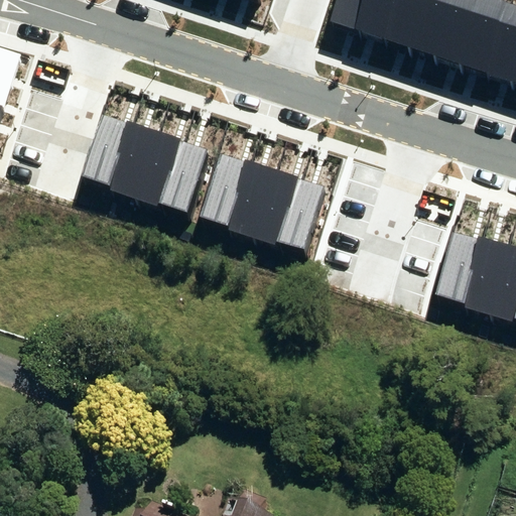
[(342,0),(335,23),(360,31),(370,0),(342,0)]
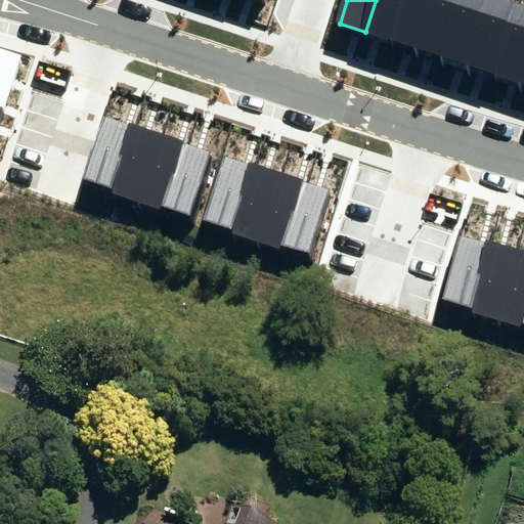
[(376,0),(365,32),(392,41),(404,0),(376,0)]
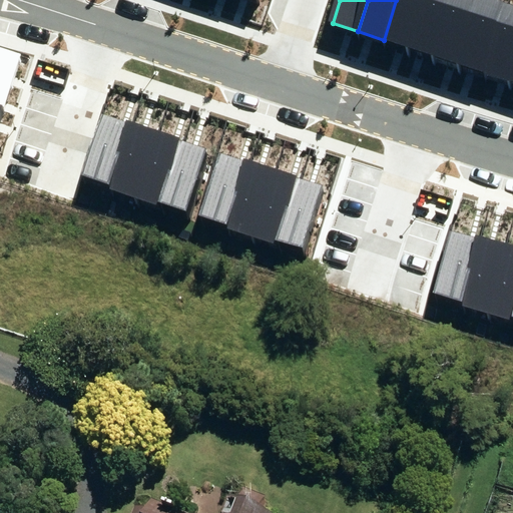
[(396,0),(384,40),(407,47),(422,0),(396,0)]
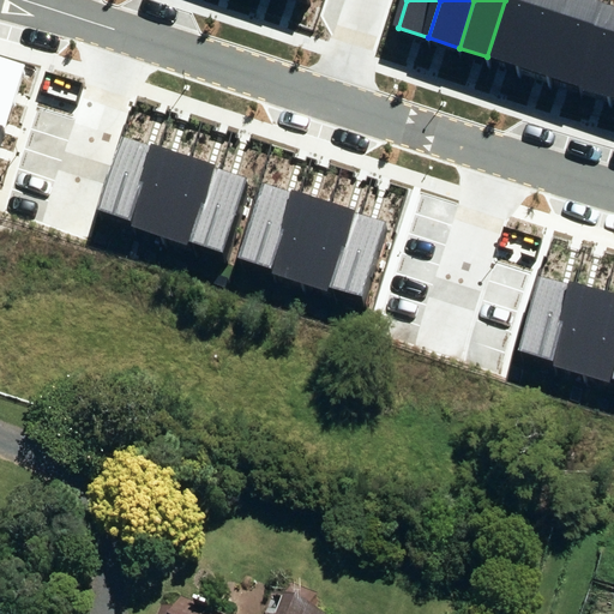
[(505,0),(487,56),(518,67),(540,0),(505,0)]
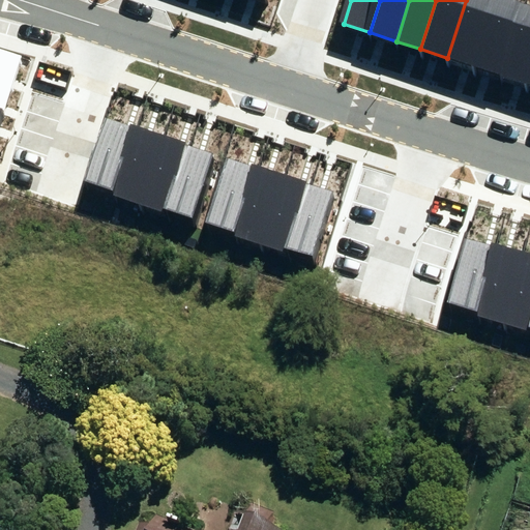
[(466,0),(447,58),(474,66),(495,0),(466,0)]
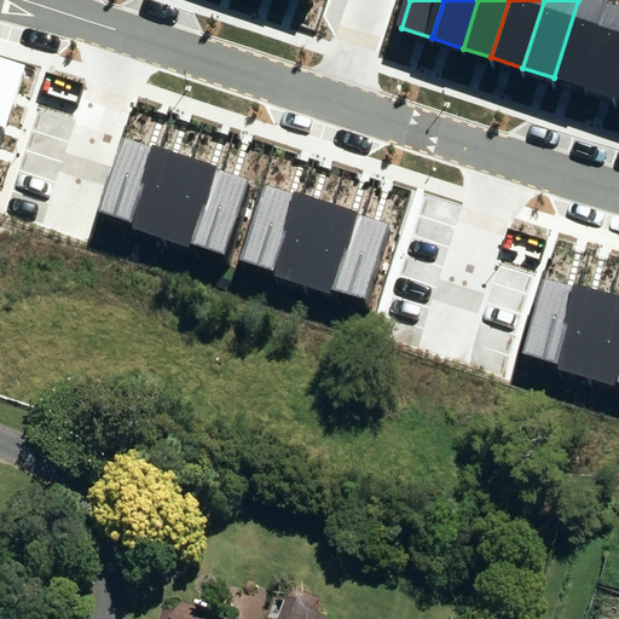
[(578,0),(554,77),(585,87),(612,4),(599,0),(578,0)]
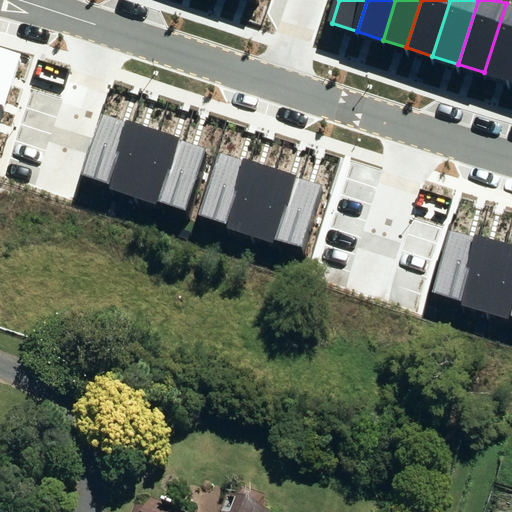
[(484,72),(506,80),(511,63),(511,5),(506,3),(484,72)]
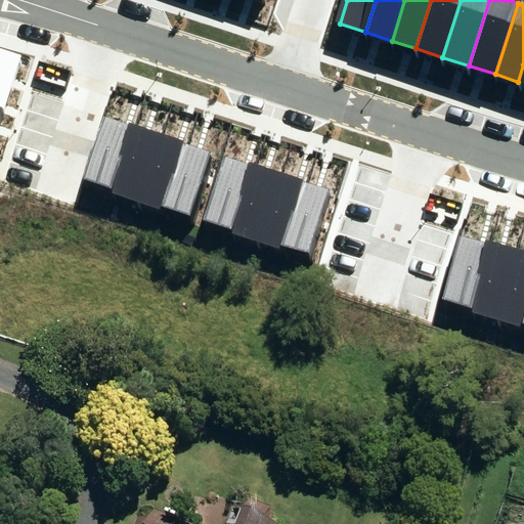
[(22,56),(0,49),(0,82),(11,86),(22,56)]
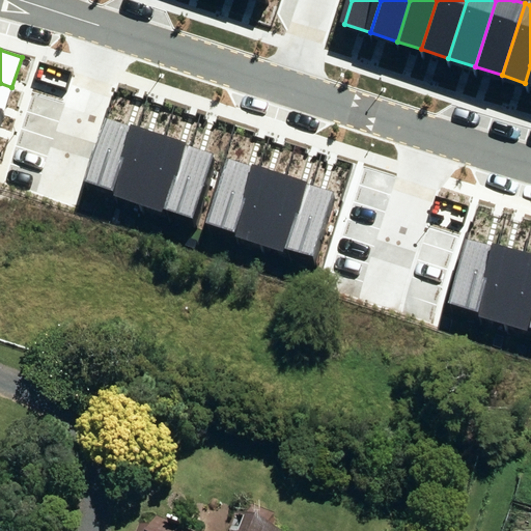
[(11,87),(0,83),(0,113),(1,114),(3,115),(11,87)]
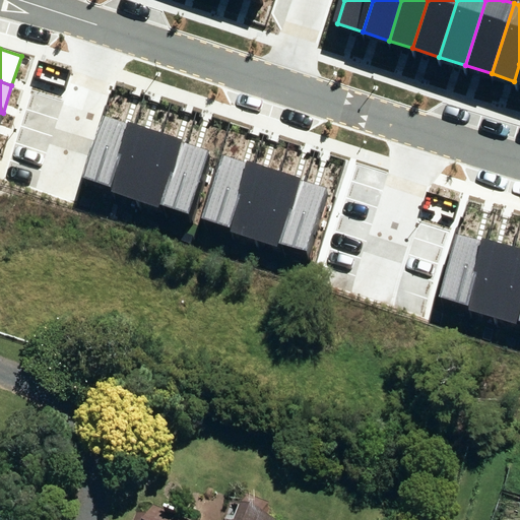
[(105,116),(84,178),(113,187),(133,126),(105,116)]
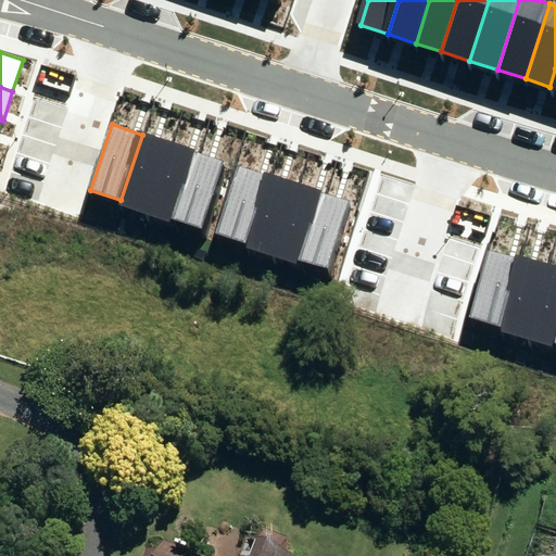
[(171,143),(142,135),(121,200),(118,204),(147,214),(171,143)]
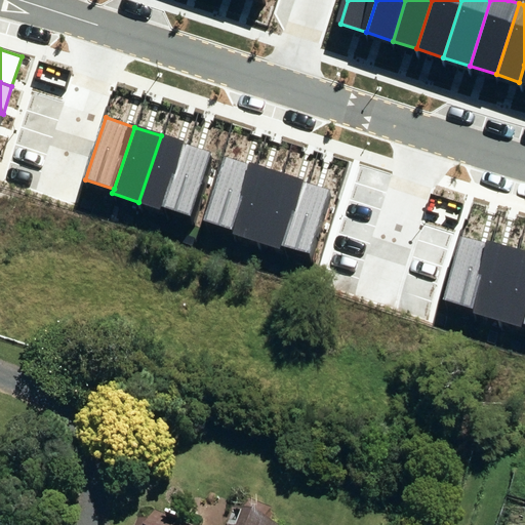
[(186,144),(161,135),(138,202),(163,210),(164,206),(186,144)]
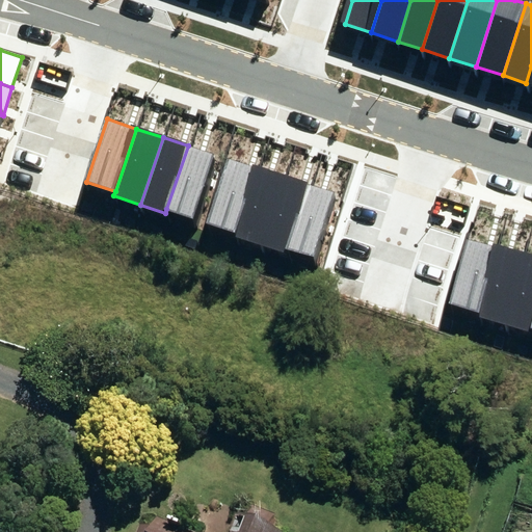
[(213,155),(188,145),(166,209),(192,218),(213,155)]
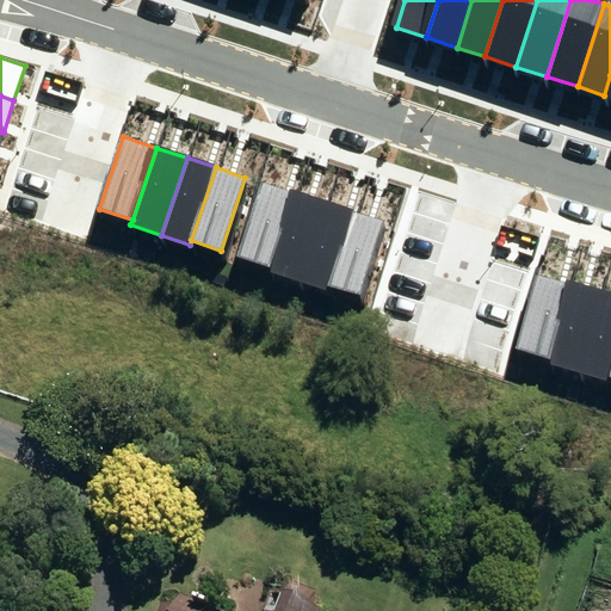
[(263,181),(238,254),(271,265),(296,192),(263,181)]
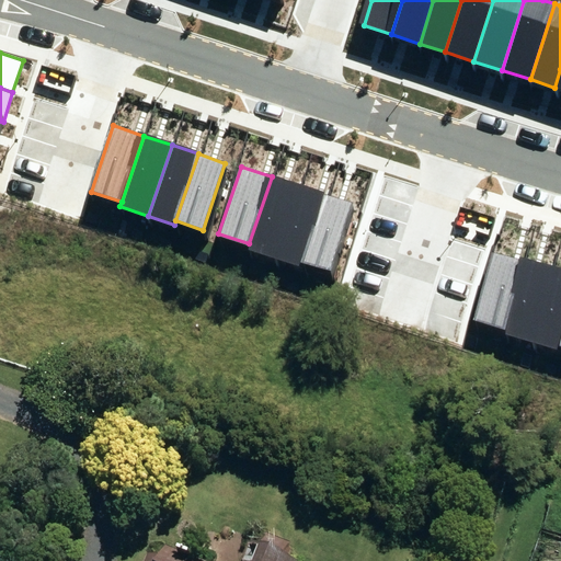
[(300,186),(272,176),(249,243),(248,248),(276,256),(300,186)]
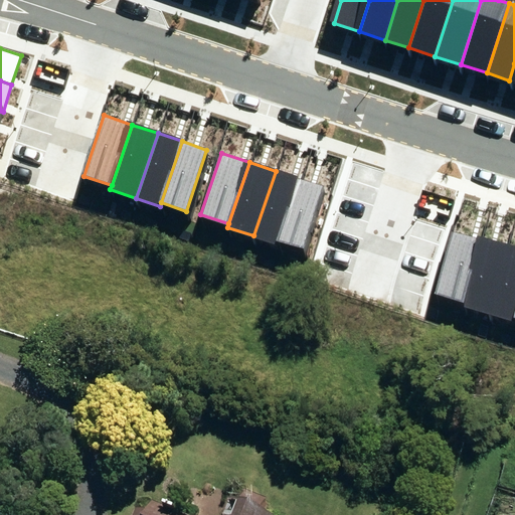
[(300,179),(276,171),(253,235),(278,244),(279,240),(300,179)]
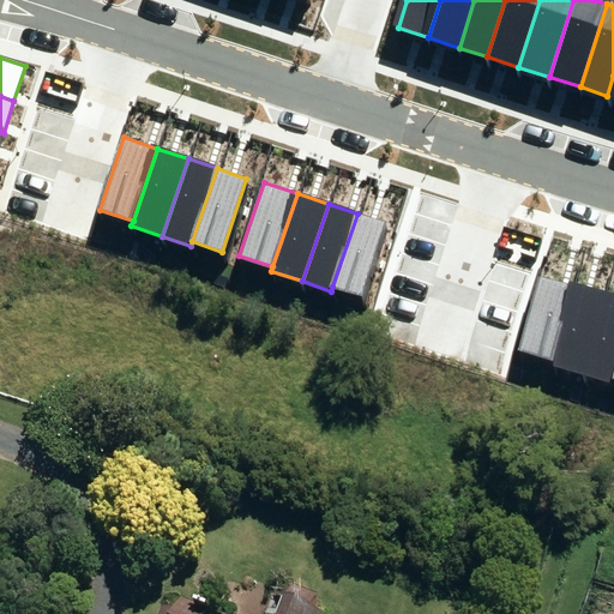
[(386,223),(357,214),(332,287),(361,298),(386,223)]
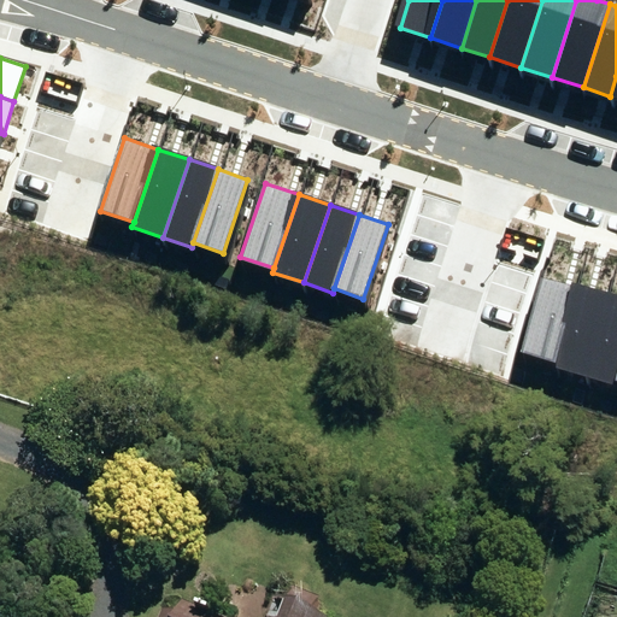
[(542,277),(523,352),(557,360),(577,287),(542,277)]
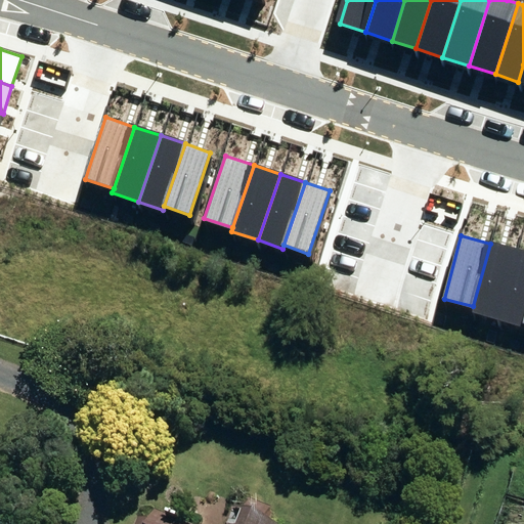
[(517,251),(490,244),(473,306),(472,310),(498,317),(517,251)]
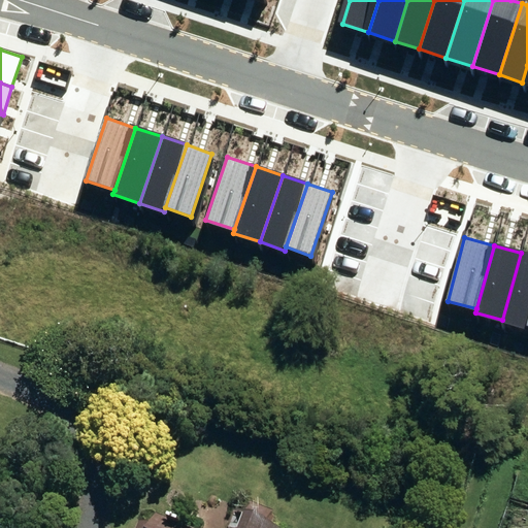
[(527,254),(521,253),(502,320),(527,327),(527,324),(527,254)]
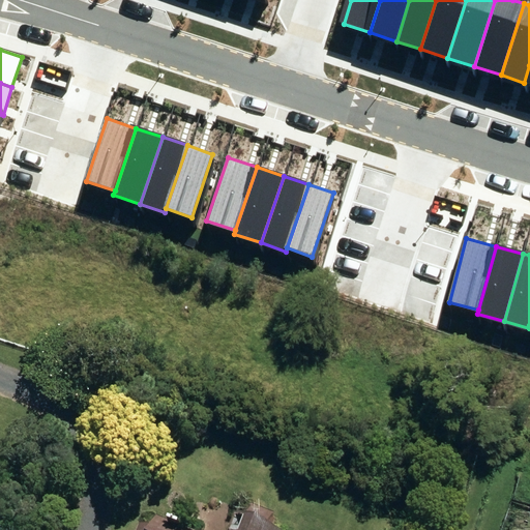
[(175,529),(152,521),(147,529),(259,529),(230,518),(225,529),(175,529)]
